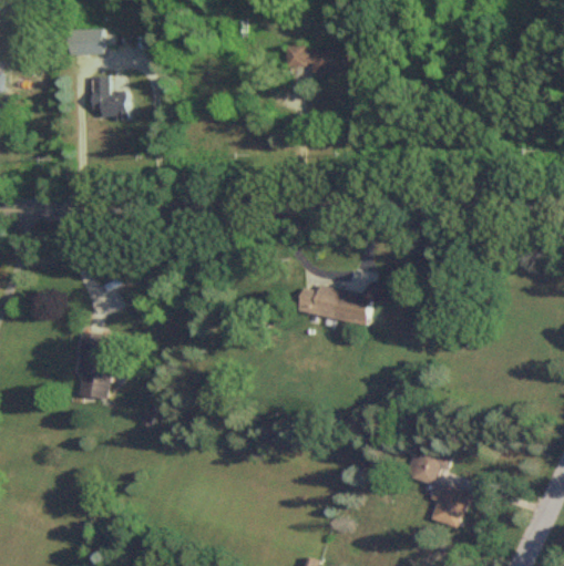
[(347,45),(286,45),(286,64),(310,64),(310,72),(348,72),(347,45)]
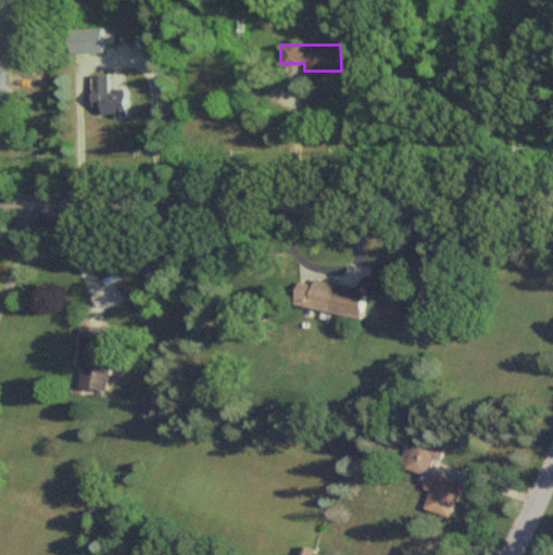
[(88,74),(88,106),(98,106),(98,115),(124,115),(124,89),(105,89),(105,74),(88,74)]
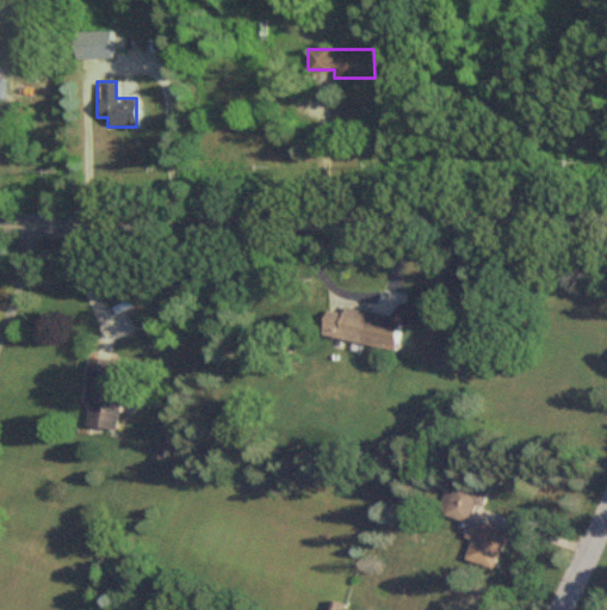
[(326,309),(321,337),(395,350),(401,318),(344,307),(342,313),(326,309)]
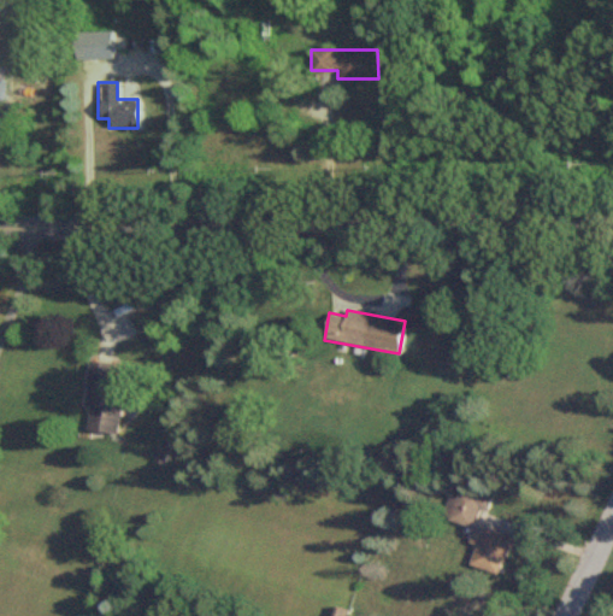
[(84,430),(118,433),(122,379),(111,379),(112,362),(89,361),(84,430)]
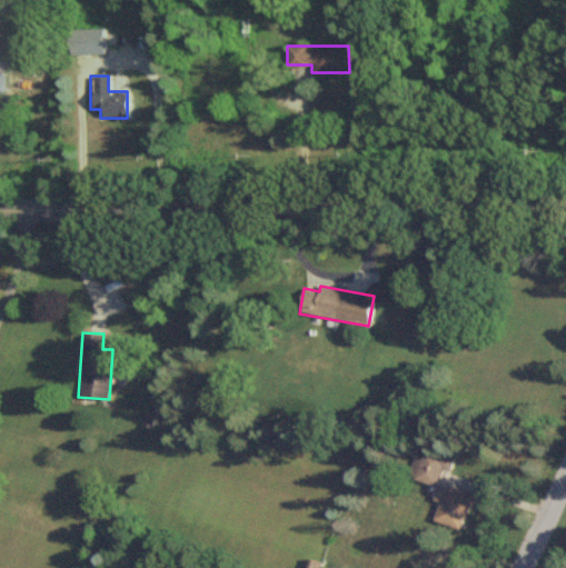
[(418,457),(410,455),(405,477),(435,487),(440,468),(447,470),(450,458),(420,449),(418,457)]
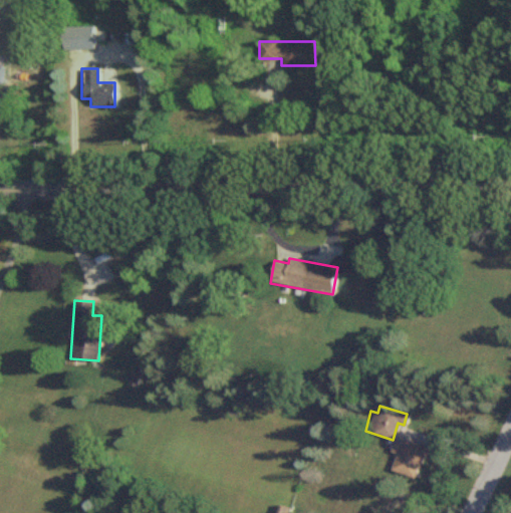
[(396,454),(391,472),(417,479),(425,447),(394,439),(390,453),(396,454)]
